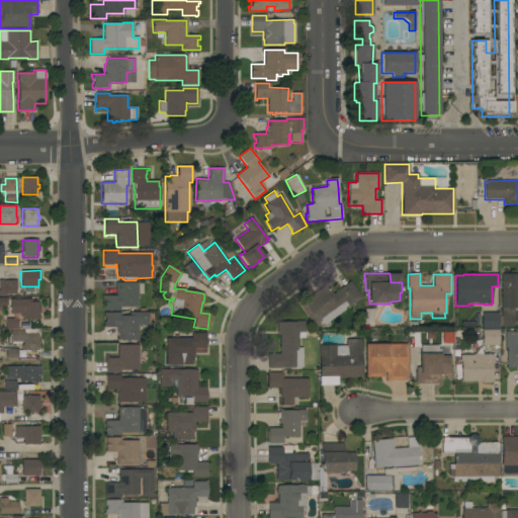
[(499,313),(499,316),(501,316),(501,274),(517,274),(517,309),(514,309),(514,327),(498,327),(498,329),(482,329),(482,313),(499,313)]
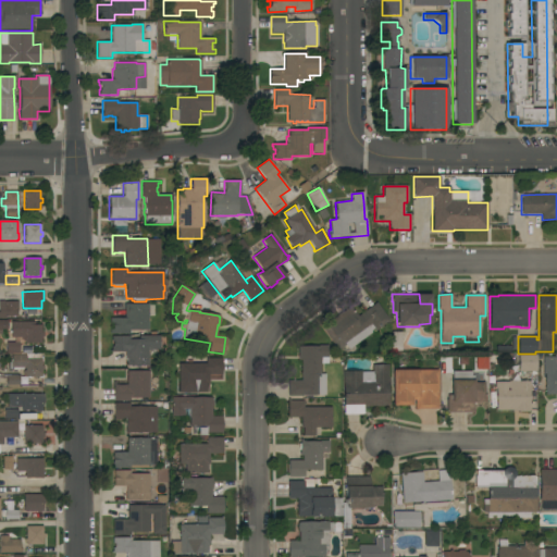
[(17,316),(5,316),(5,319),(0,319),(0,301),(3,301),(17,301),(17,316)]
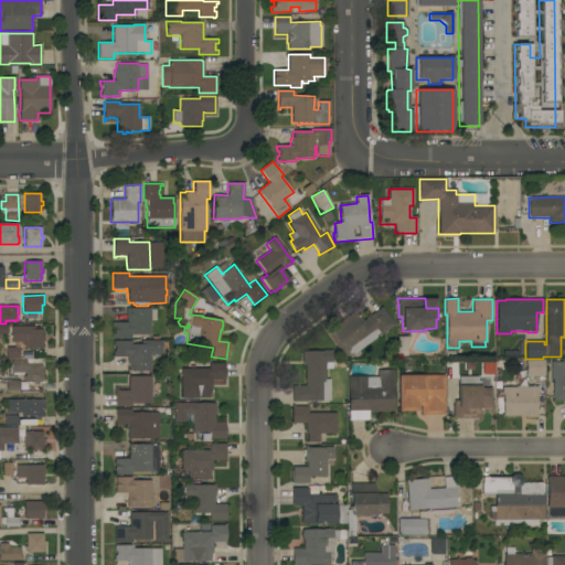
[(382,336),(381,334),(353,355),(350,350),(343,355),(326,332),(355,310),(363,321),(382,307),(395,326),(382,336)]
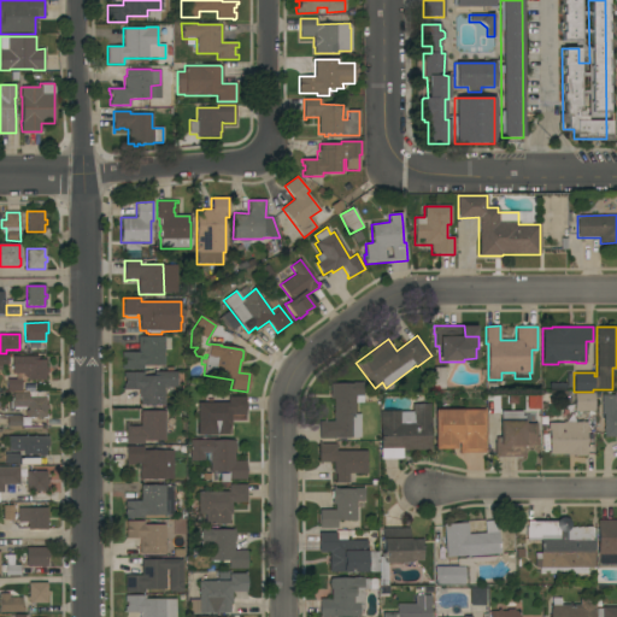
[(164,365),(144,366),(144,370),(122,370),(122,364),(125,364),(125,358),(122,358),(122,352),(137,352),(137,336),(164,336),(164,365)]
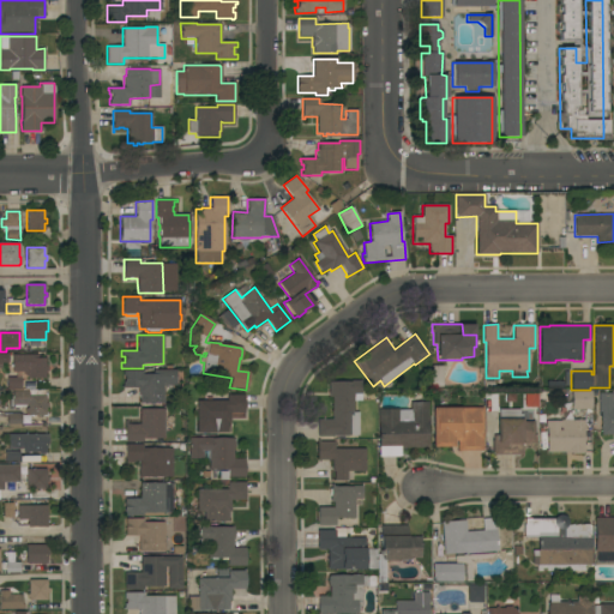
[(37,355),(37,359),(46,359),(46,367),(48,367),(48,372),(46,372),(46,379),(28,379),(28,377),(25,375),(24,375),(22,372),(12,372),(11,355),(37,355)]
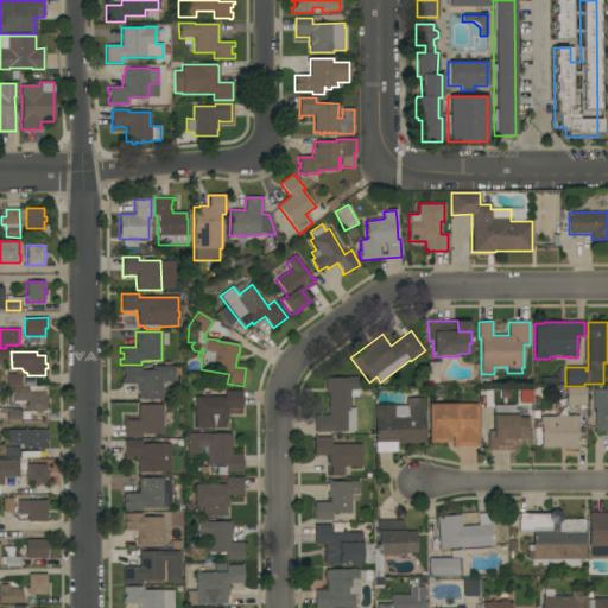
[(438,382),(428,382),(426,362),(438,362),(438,382)]
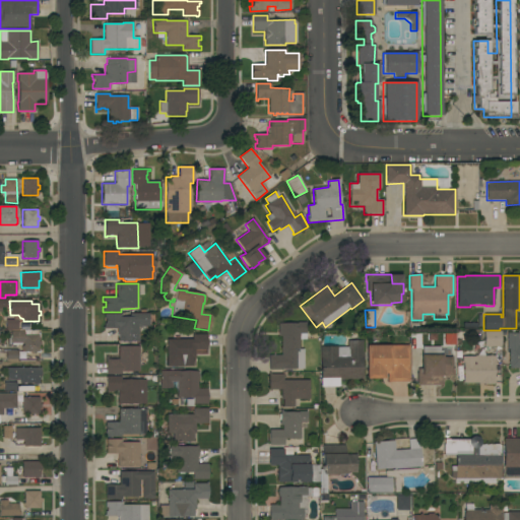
[(138,341),(118,341),(118,336),(117,336),(117,328),(103,328),(103,327),(104,327),(104,323),(105,323),(105,319),(104,319),(104,314),(121,314),(121,317),(129,317),(129,313),(148,313),(148,327),(138,327),(138,341)]
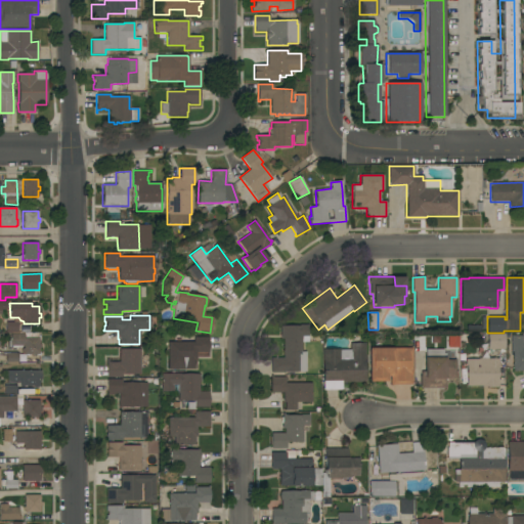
[(17,322),(17,333),(5,333),(5,322),(17,322)]
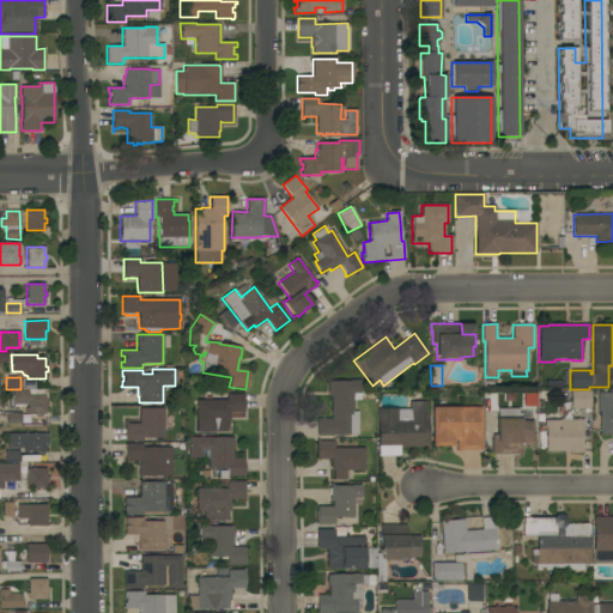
[(331,396),(328,396),(328,382),(350,381),(360,380),(360,400),(352,401),(352,412),(358,412),(358,435),(333,435),(333,436),(316,436),(316,419),(331,419),(331,396)]
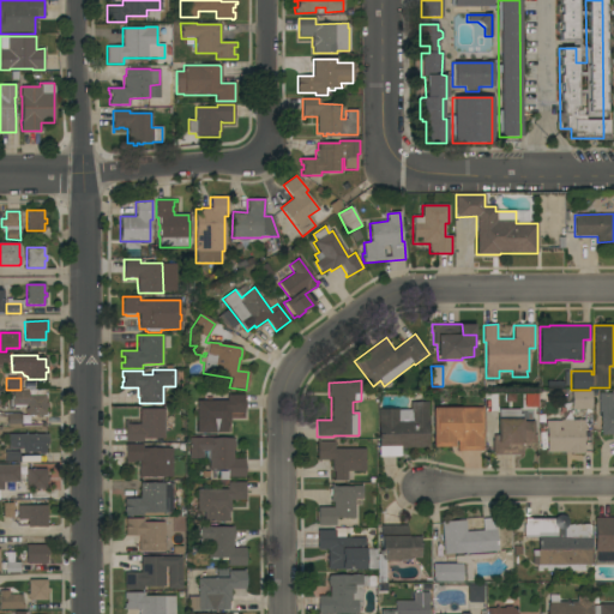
[(28,391),(28,390),(44,390),(44,395),(46,395),(46,403),(48,403),(48,408),(46,408),(46,415),(28,415),(28,414),(24,414),(24,409),(28,409),(28,405),(12,405),(12,407),(10,407),(10,399),(12,399),(12,391),(28,391)]
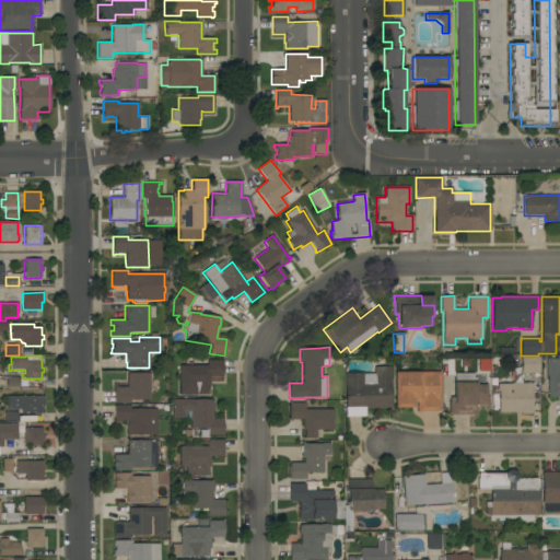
[(522,373),(522,357),(539,357),(539,373),(522,373)]
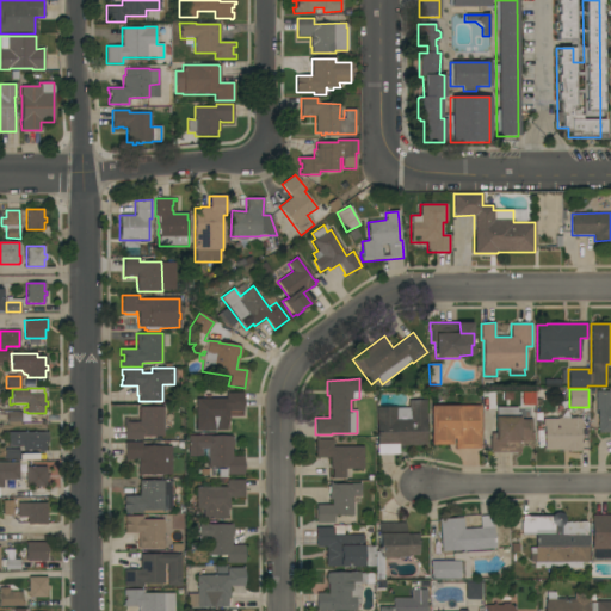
[(610,407),(610,433),(598,433),(598,409),(596,411),(596,392),(609,392),(609,407),(610,407)]
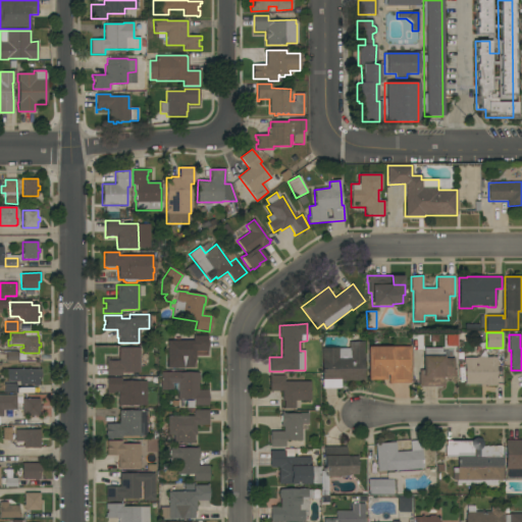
[(167,341),(193,341),(193,335),(207,335),(207,351),(195,351),(195,360),(193,360),(194,368),(184,368),(167,368),(167,341)]
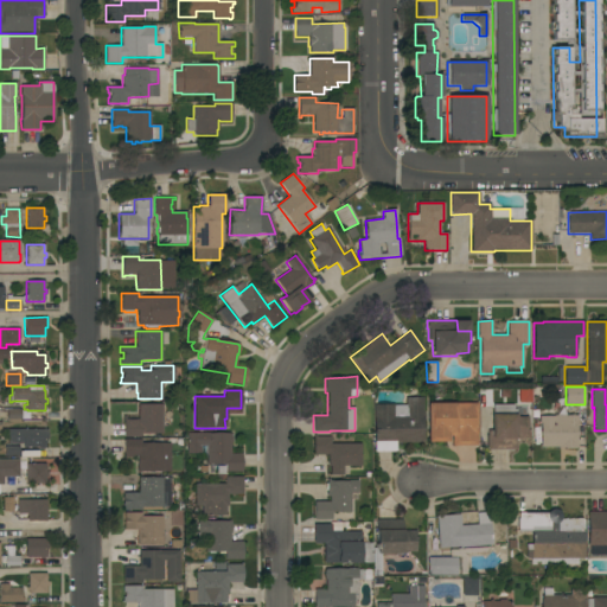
[(425,423),(423,423),(423,442),(401,442),(401,448),(395,448),(395,451),(374,452),(374,404),(394,404),(394,406),(406,406),(406,398),(425,398),(425,423)]
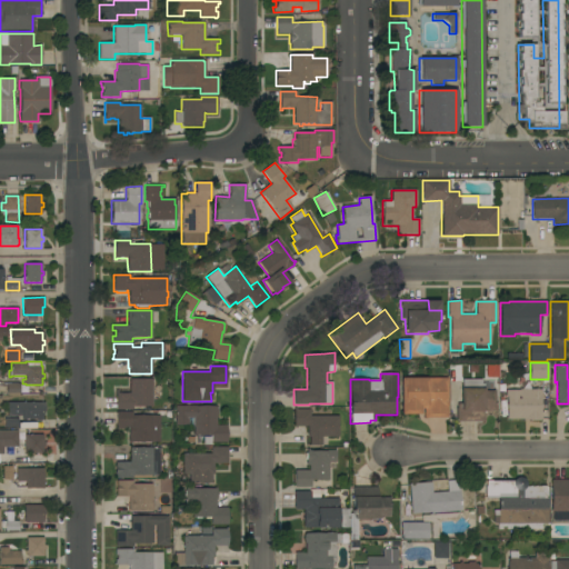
[(447,378),(447,418),(423,418),(423,409),(420,409),(420,415),(400,415),(400,378),(447,378)]
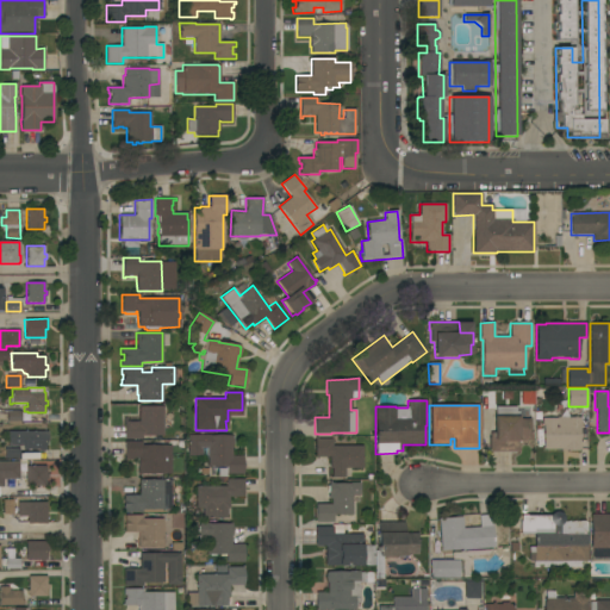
[(163,436),(142,436),(142,439),(124,440),(124,418),(126,418),(126,421),(129,421),(129,422),(138,422),(138,406),(162,406),(163,436)]
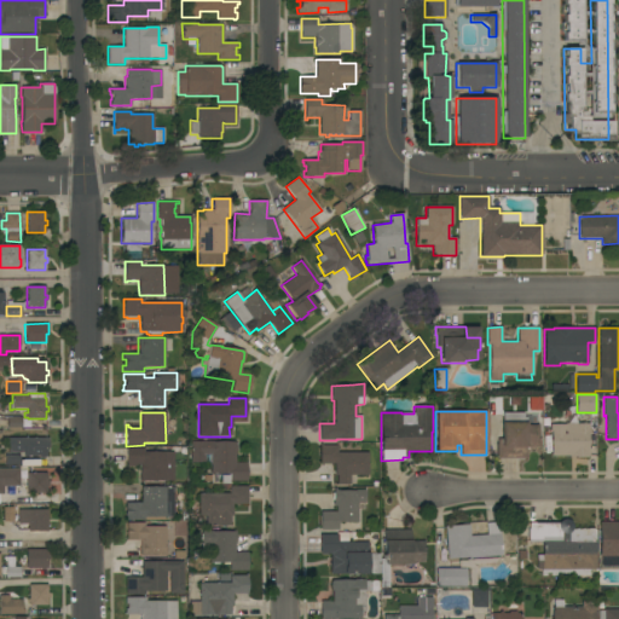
[(524,414),(524,422),(526,422),(526,426),(538,426),(538,437),(541,437),(541,447),(526,447),(526,458),(497,458),(497,439),(501,439),(501,422),(503,422),(503,412),(524,414)]
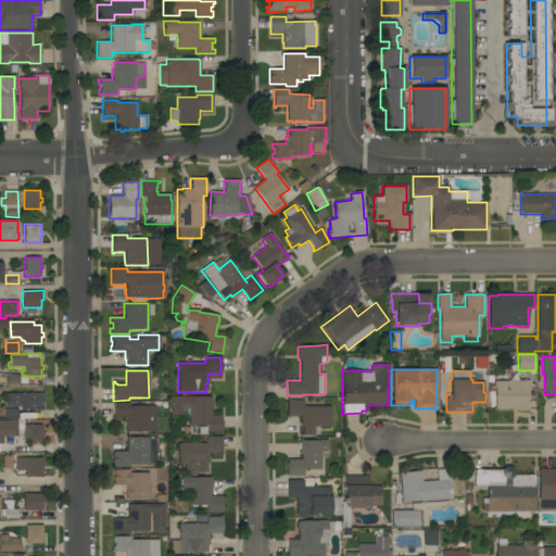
[(20,375),(20,384),(19,384),(19,387),(7,387),(7,384),(7,375),(20,375)]
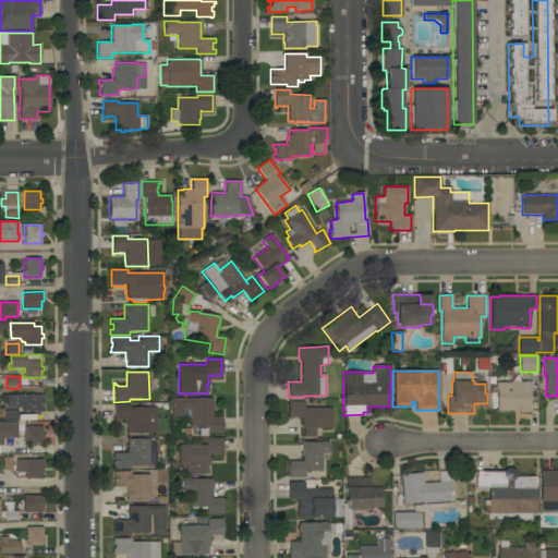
[(531,381),(531,389),(530,389),(530,391),(531,391),(531,398),(530,398),(530,408),(531,408),(531,412),(513,412),(513,411),(496,411),(496,389),(496,383),(509,383),(509,381),(531,381)]
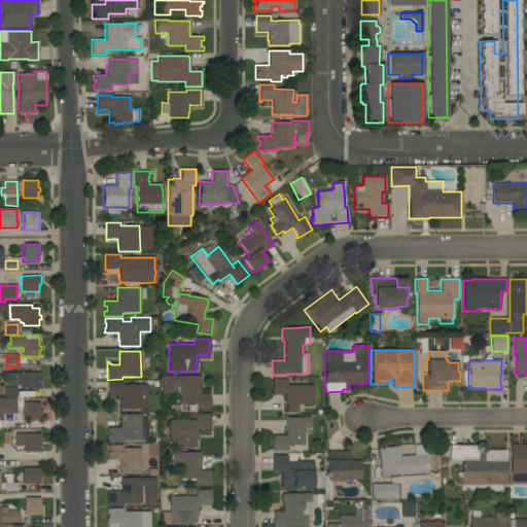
[(41,373),(41,381),(39,381),(39,388),(37,388),(37,390),(33,390),(33,388),(20,388),(20,386),(6,385),(6,373),(41,373)]
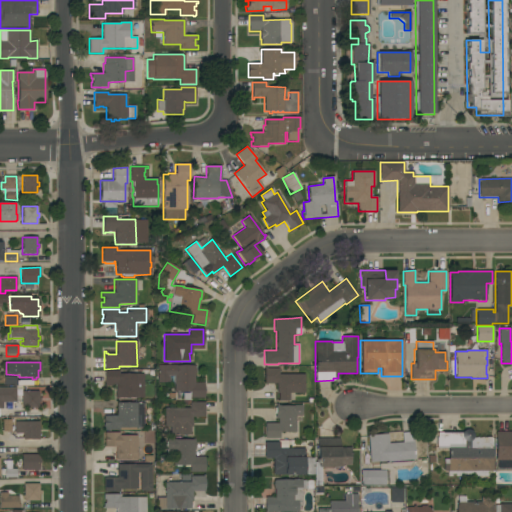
[(176,365),(195,365),(195,374),(194,374),(194,383),(204,383),(204,398),(191,398),(191,400),(183,400),(183,393),(190,393),(190,392),(174,392),(174,376),(169,376),(169,383),(157,383),(157,365),(176,365)]
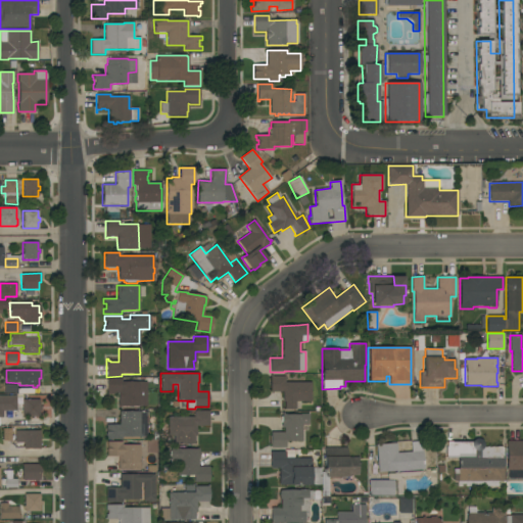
[(311,382),(311,401),(295,401),(295,409),(284,409),(284,401),(283,401),(283,392),(272,392),(272,393),(270,393),(270,375),(272,375),(272,376),(285,376),(285,382),(311,382)]
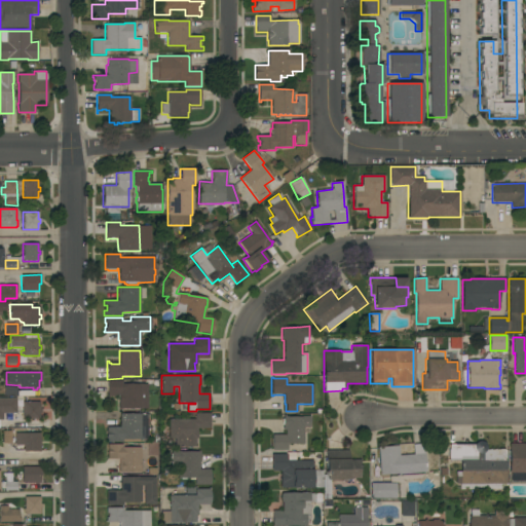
[(147,408),(119,409),(119,404),(118,404),(118,397),(107,397),(107,380),(122,380),(122,384),(147,384),(147,408)]
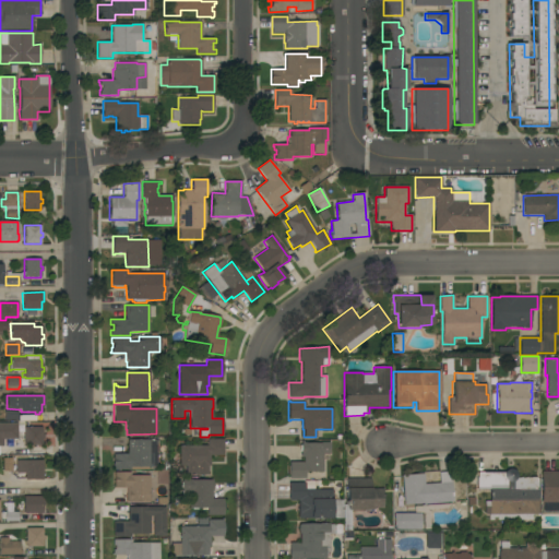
[(4,420),(4,411),(18,411),(18,419),(4,420)]
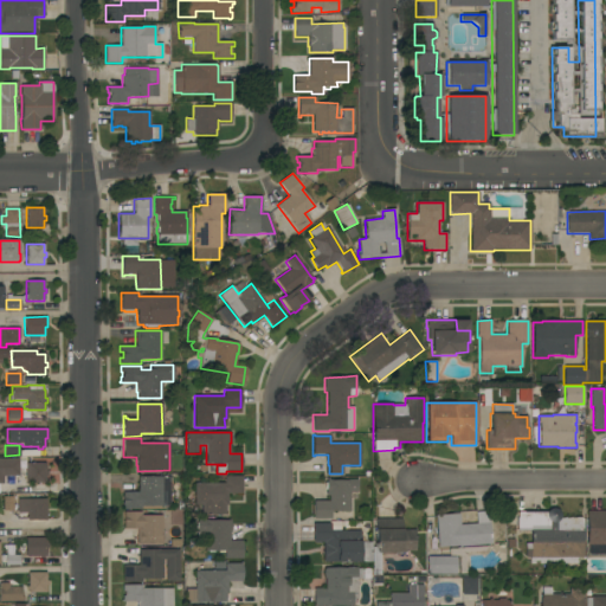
[(0,459),(19,459),(19,476),(4,476),(4,484),(0,484),(0,459)]
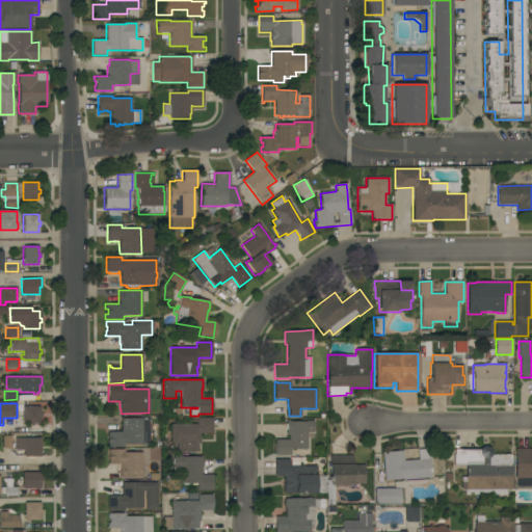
[(40,406),(40,414),(42,414),(42,418),(40,418),(40,424),(24,424),(24,422),(23,422),(23,419),(24,419),(24,406),(40,406)]
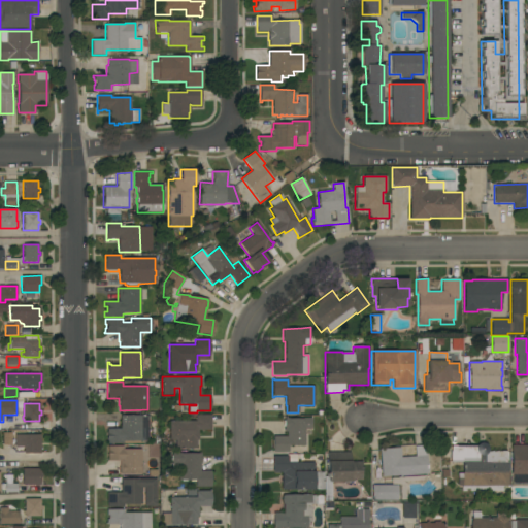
[(175,449),(175,440),(169,440),(169,421),(195,421),(195,415),(210,415),(210,430),(198,430),(198,440),(196,440),(196,449),(175,449)]
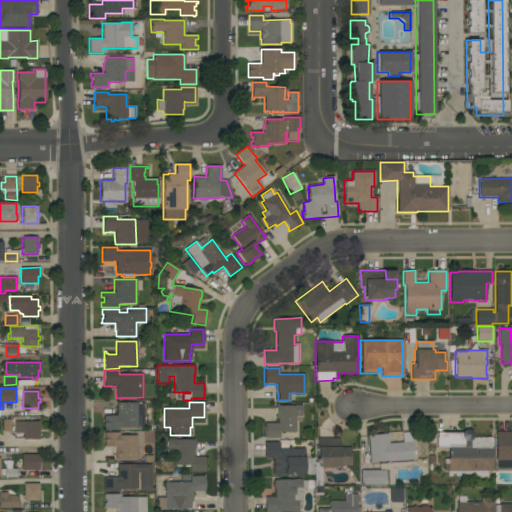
[(144,427),(119,427),(119,430),(104,430),(104,416),(117,416),(117,403),(144,403),(144,427)]
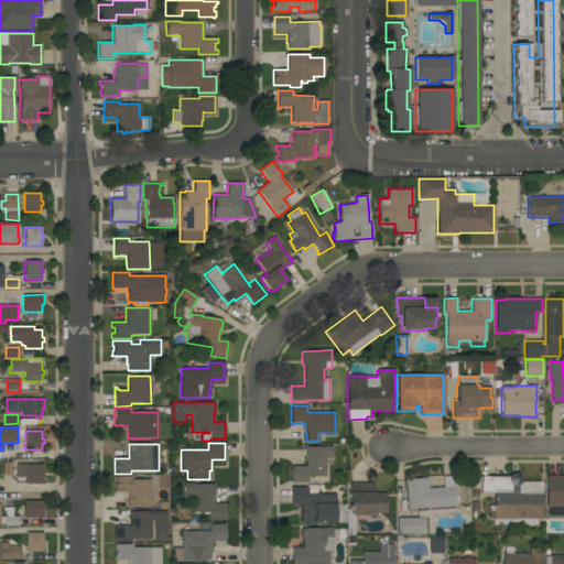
[(325,476),(307,476),(307,483),(292,483),(292,466),(305,466),(305,462),(303,462),(303,457),(304,457),(304,445),(305,445),(305,446),(333,446),(333,458),(325,458),(325,476)]
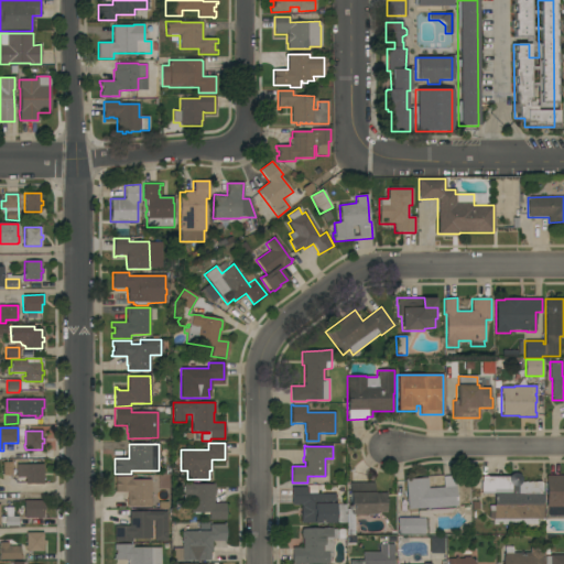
[(3,475),(3,462),(12,462),(12,475),(3,475)]
